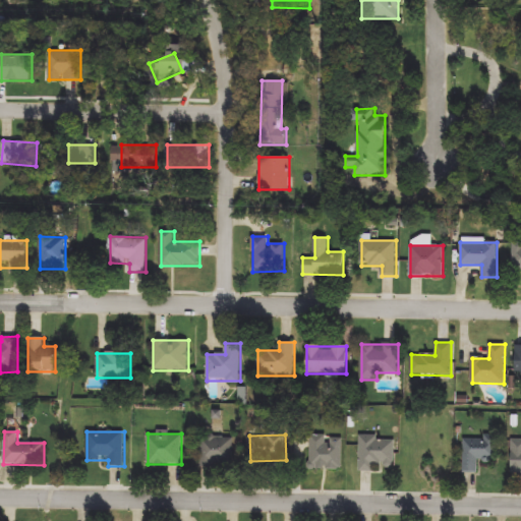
[(200,437),(234,437),(234,468),(200,468),(200,437)]
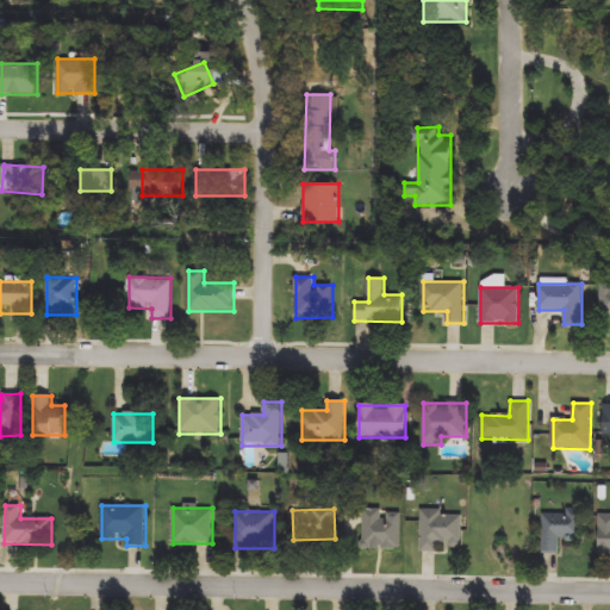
[(400,551),(363,551),(363,511),(400,511),(400,551)]
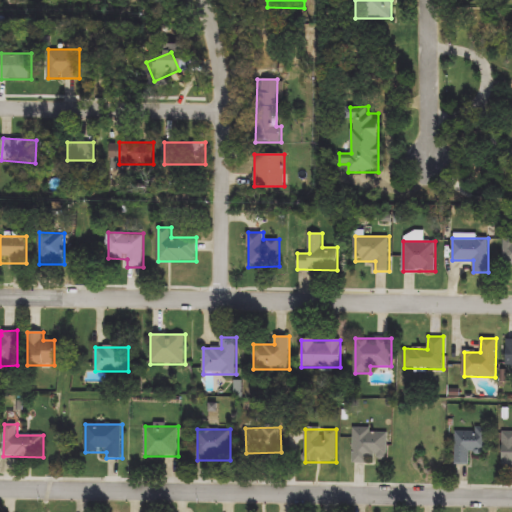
[(455,465),(455,429),(488,429),(488,452),(469,452),(469,465),(455,465)]
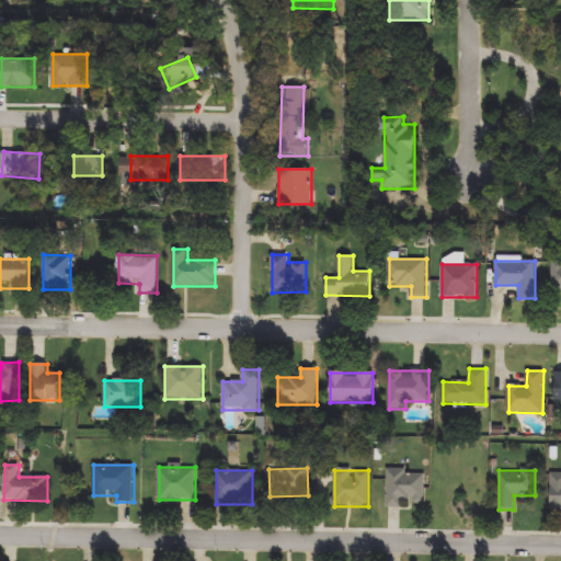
[(560,510),(550,510),(550,473),(560,473),(560,510)]
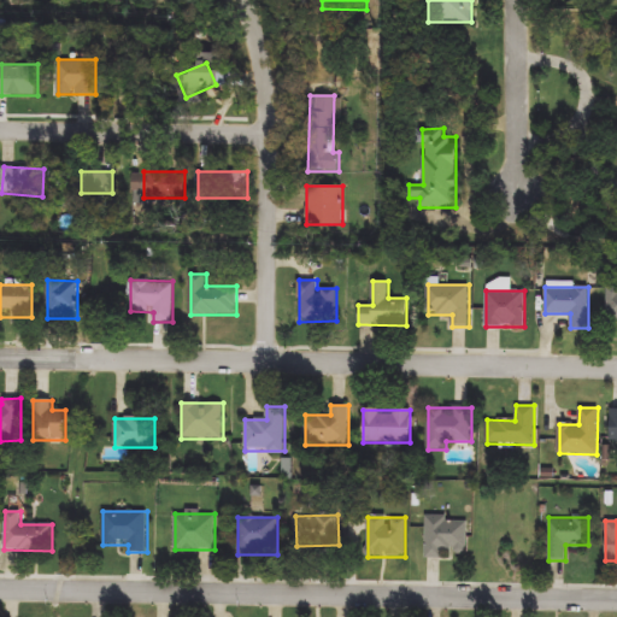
[(425,522),(468,522),(468,557),(425,557),(425,522)]
